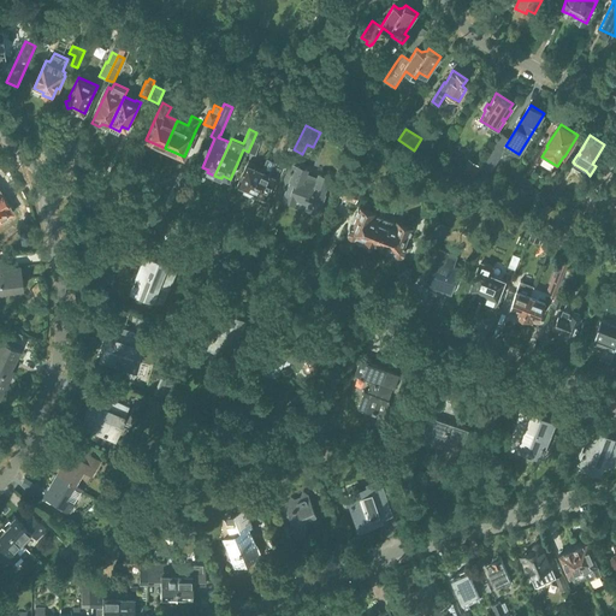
[(256,155),(261,144),(253,141),(248,152),(256,155)]
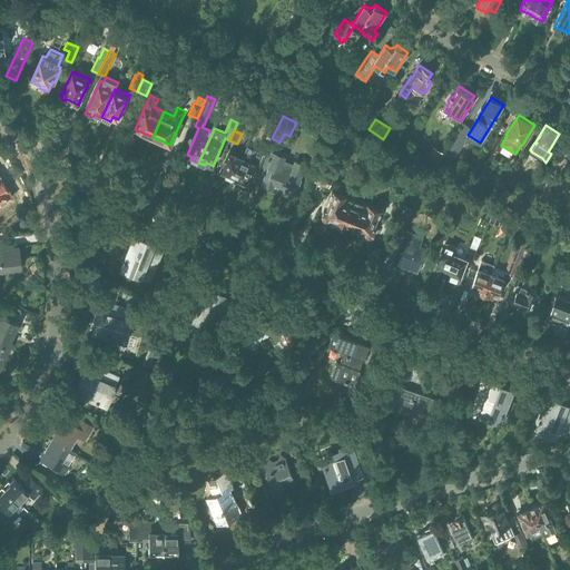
[(458,134),(448,151),(455,156),(465,139),(458,134)]
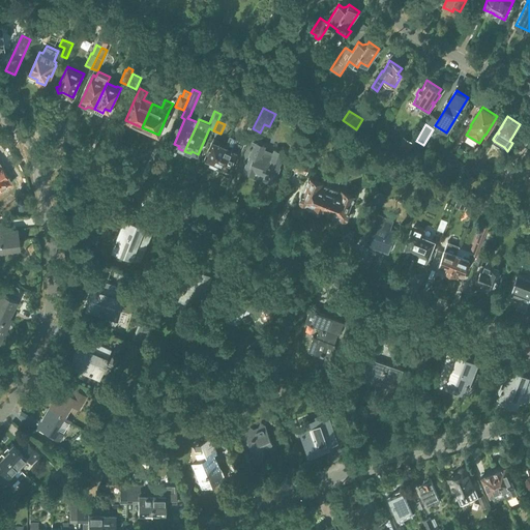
[(246,145),(249,136),(243,133),(239,142),(246,145)]
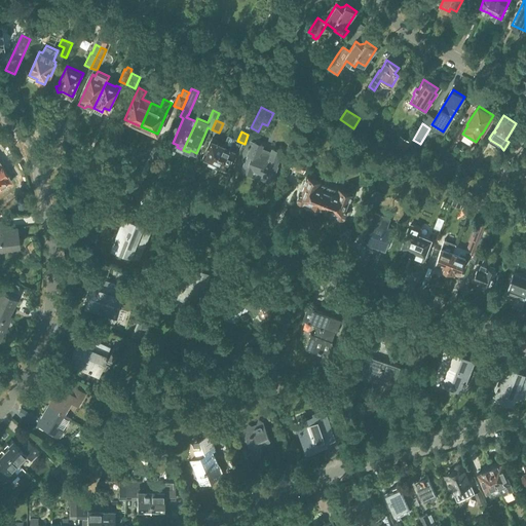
[(215,164),(221,167),(222,165),(227,167),(228,167),(235,151),(238,144),(235,142),(236,140),(228,136),(224,145),(215,164)]
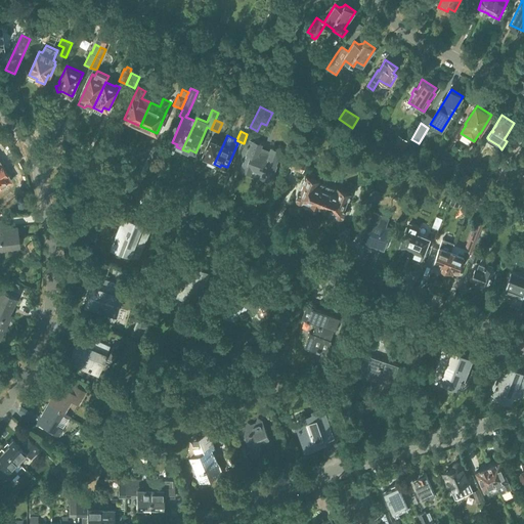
[(400,156),(409,141),(398,135),(390,148),(400,156)]
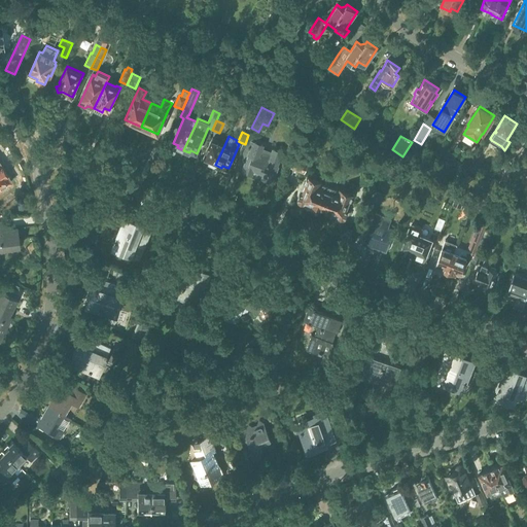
[(205,159),(210,161),(209,163),(215,165),(224,145),(213,140),(205,157),(206,157),(205,159)]
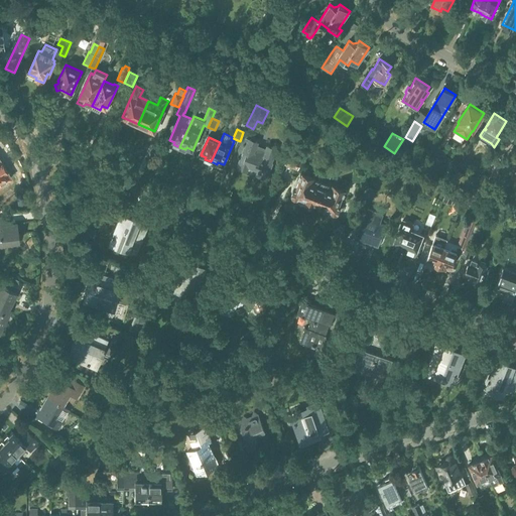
[(248,166),(259,170),(257,174),(265,177),(267,173),(268,173),(273,162),(271,161),(276,148),(268,145),(267,149),(256,145),(257,142),(249,139),(246,147),(245,147),(244,151),(245,151),(242,159),(241,158),(239,163),(240,164),(239,167),(247,170),(248,166)]
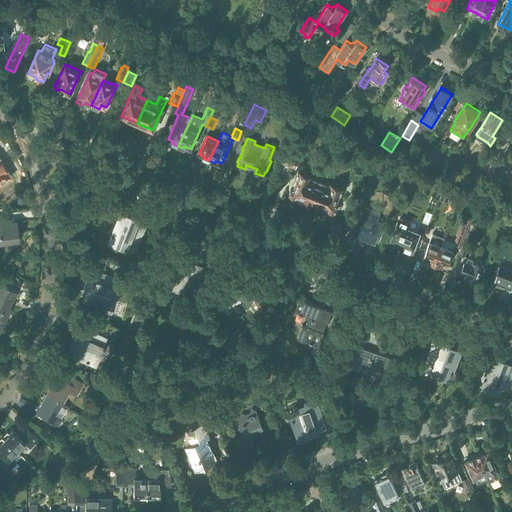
[(289,155),(286,153),(283,162),(296,167),(299,158),(296,157),(296,156),(290,154),(289,155)]
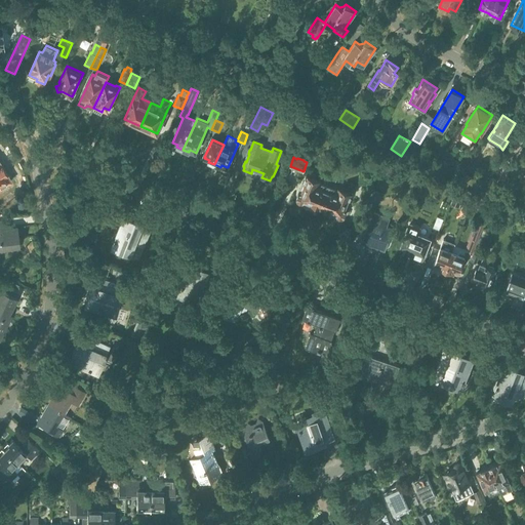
[(444,175),(450,165),(440,159),(434,169),(444,175)]
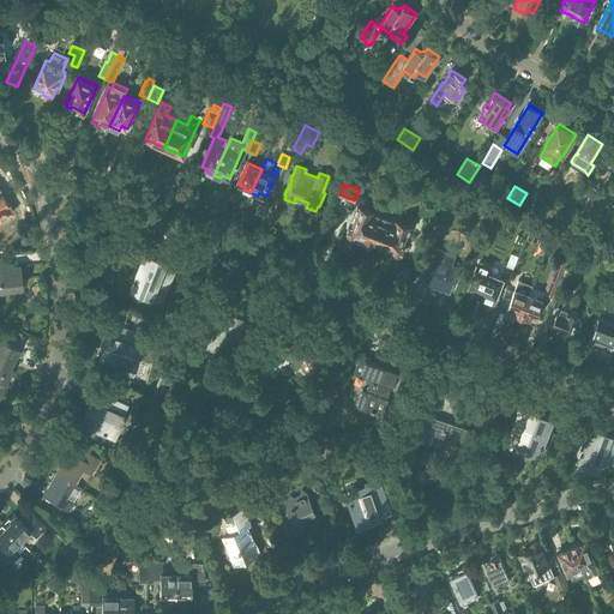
[(0,220),(13,212),(0,190),(0,220)]
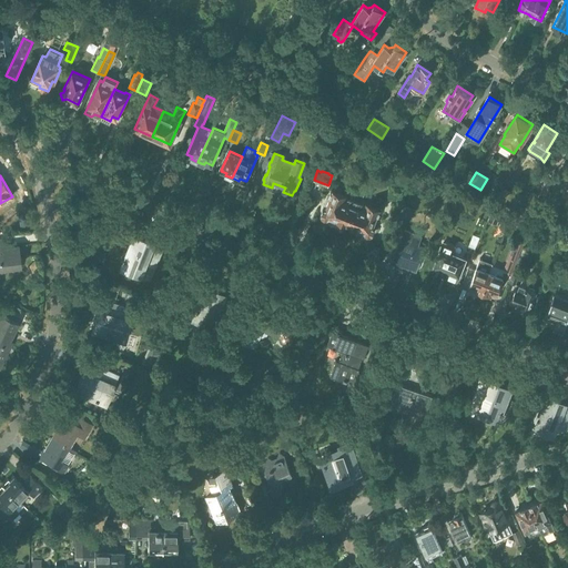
[(331,217),(336,220),(347,224),(365,180),(358,178),(354,192),(358,193),(356,199),(333,190),(332,192),(331,192),(330,195),(330,196),(325,208),(323,209),(321,214),(322,216),(327,219),(331,217)]
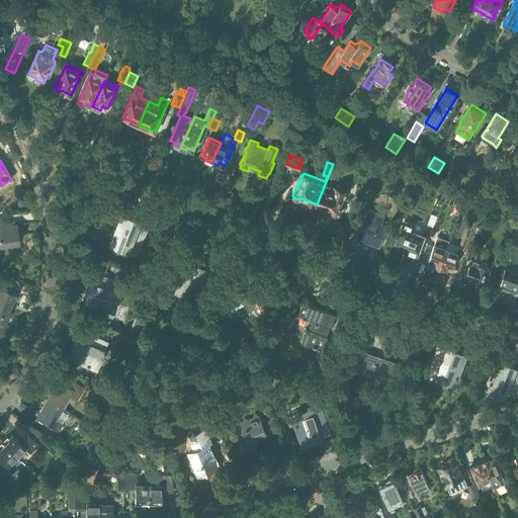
[(317,204),(332,210),(333,212),(338,214),(340,213),(342,208),(341,206),(345,196),(346,196),(347,193),(346,192),(347,190),(330,183),(333,175),(337,166),(333,164),(317,204)]
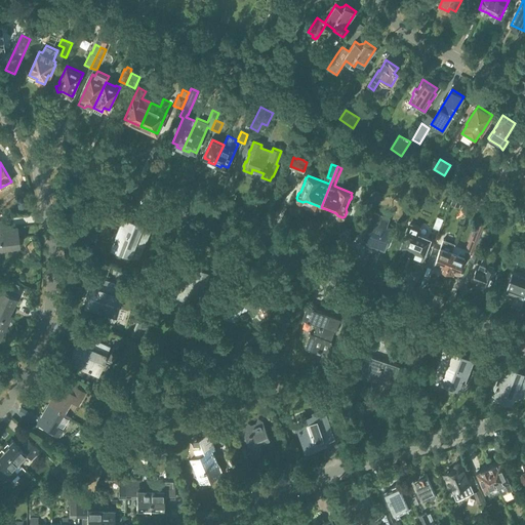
[(459,183),(468,187),(473,177),(465,173),(459,183)]
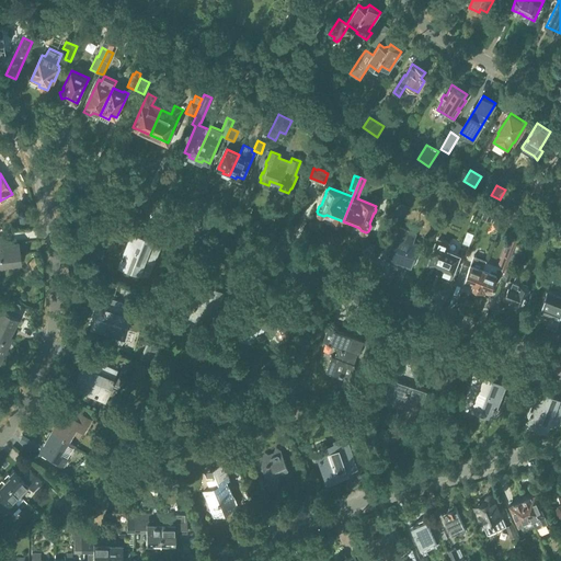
[(488,203),(481,218),(491,221),(496,206),(488,203)]
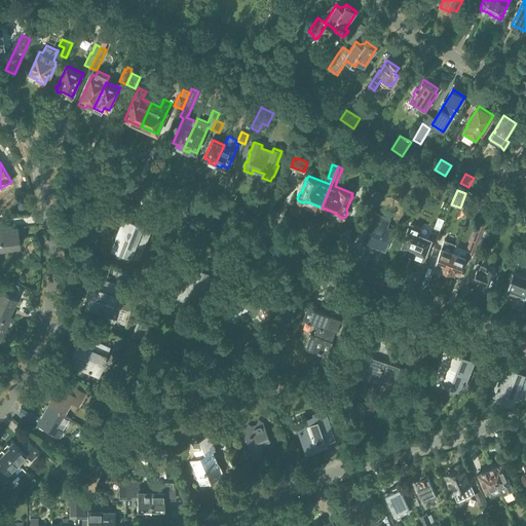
[(376,209),(367,233),(364,241),(385,250),(393,228),(388,226),(392,216),(376,209)]
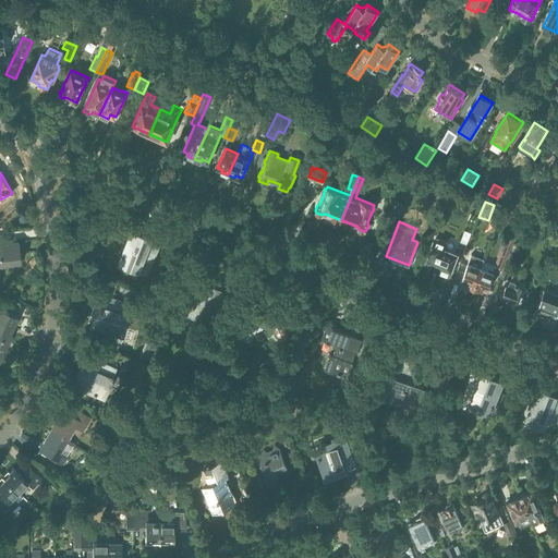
[(284,223),(280,234),(290,239),(295,228),(284,223)]
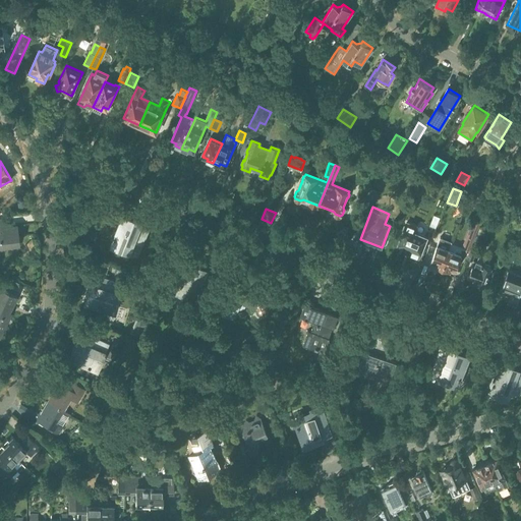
[(436,228),(441,217),(435,215),(429,226),(436,228)]
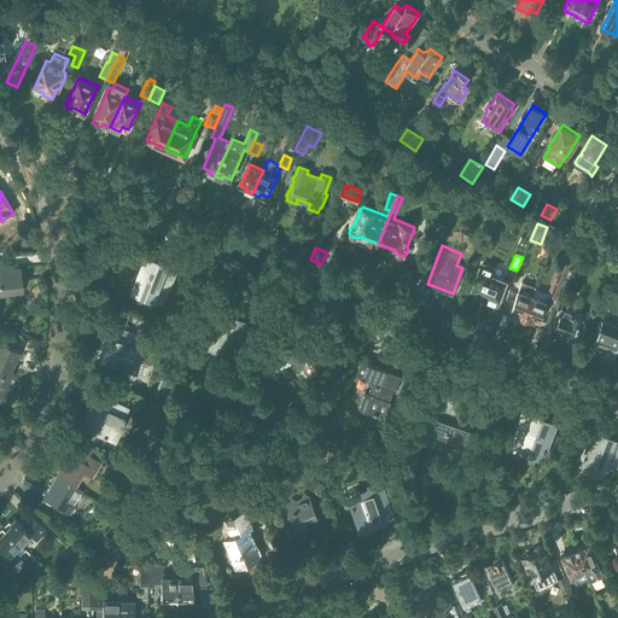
[(163,303),(165,298),(173,278),(175,273),(172,272),(158,266),(159,263),(146,257),(143,267),(141,267),(139,274),(140,275),(139,280),(136,280),(135,284),(136,284),(134,291),(138,293),(146,297),(146,296),(163,303)]
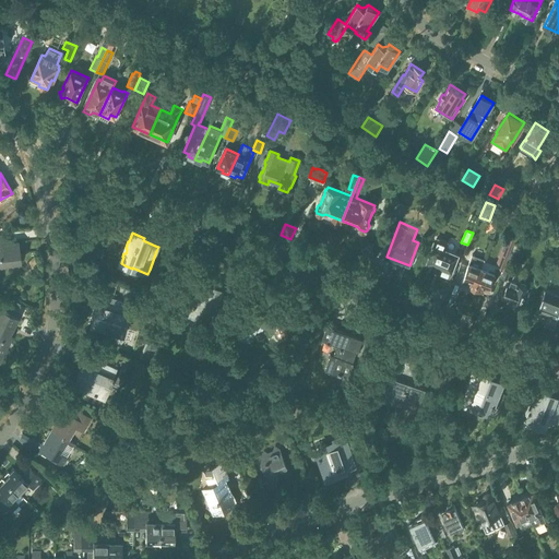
[(485,261),(475,287),(488,292),(494,278),(497,280),(501,268),(504,269),(507,263),(515,239),(508,236),(496,265),(485,261)]
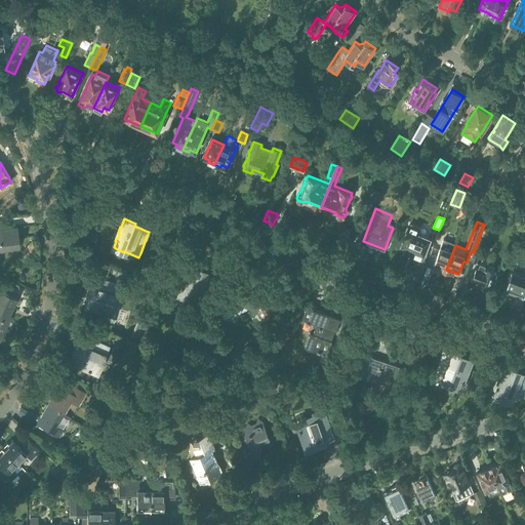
[(0,247),(18,245),(16,227),(1,229),(0,223),(0,247)]
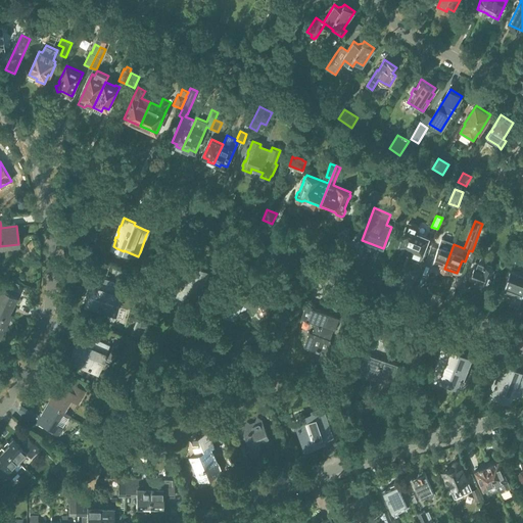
[(399,244),(409,248),(407,253),(420,258),(428,238),(416,233),(418,228),(408,224),(399,244)]
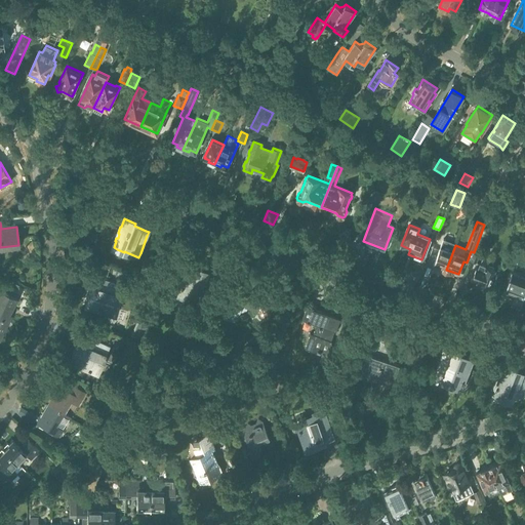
[(442,244),(434,265),(446,270),(455,245),(443,240),(442,244)]
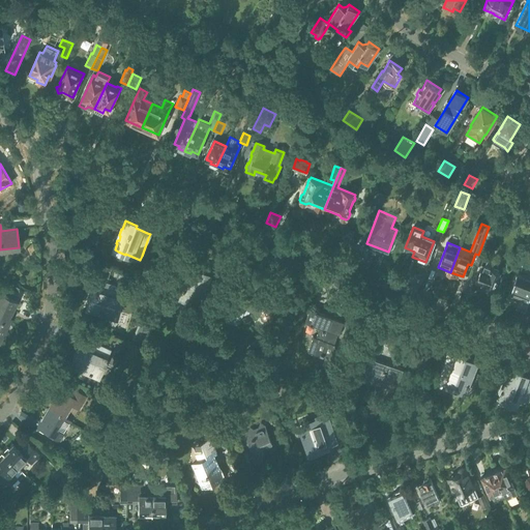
[(478,255),(475,263),(481,265),(486,252),(480,249),(478,255)]
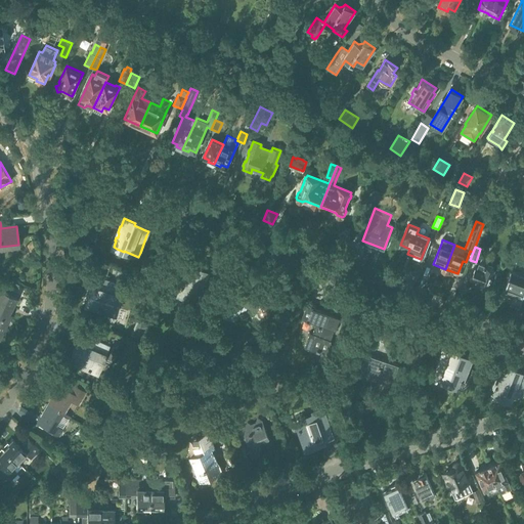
[(495,268),(487,265),(489,260),(482,257),(480,262),(479,262),(477,266),(476,266),(471,279),(479,282),(479,284),(480,285),(480,286),(481,287),(482,288),(483,288),(485,288),(485,287),(486,287),(488,288),(495,268)]
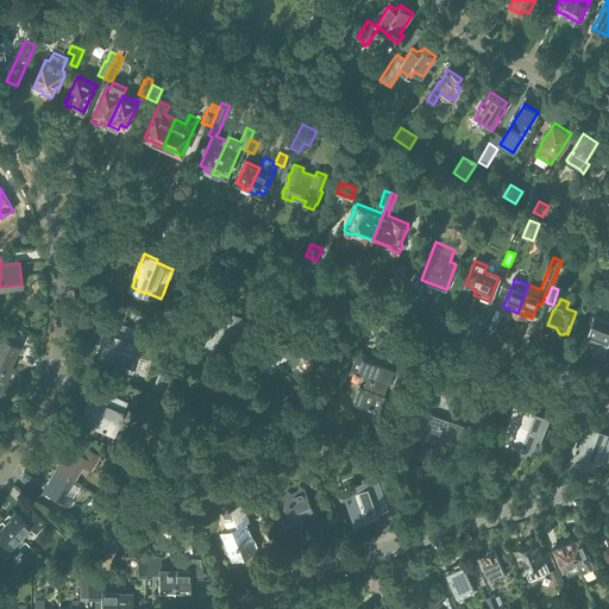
[(239,319),(233,316),(234,314),(221,308),(218,318),(217,318),(214,325),(215,325),(213,331),(212,331),(211,333),(212,334),(209,341),(213,343),(213,344),(221,347),(221,346),(238,352),(239,347),(239,349),(244,338),(248,340),(255,325),(239,319)]
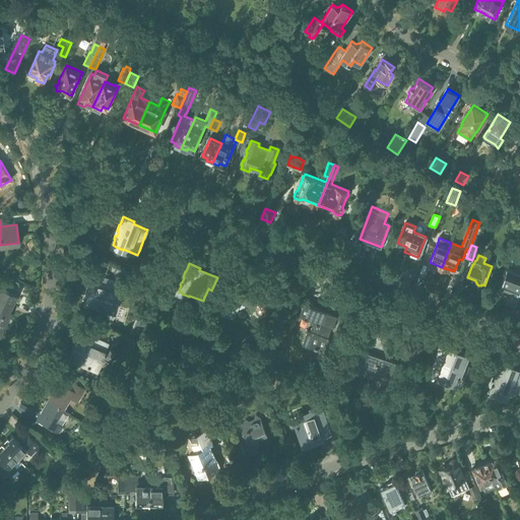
[(499,291),(509,296),(508,300),(515,303),(519,290),(519,271),(515,270),(514,271),(508,268),(499,291)]
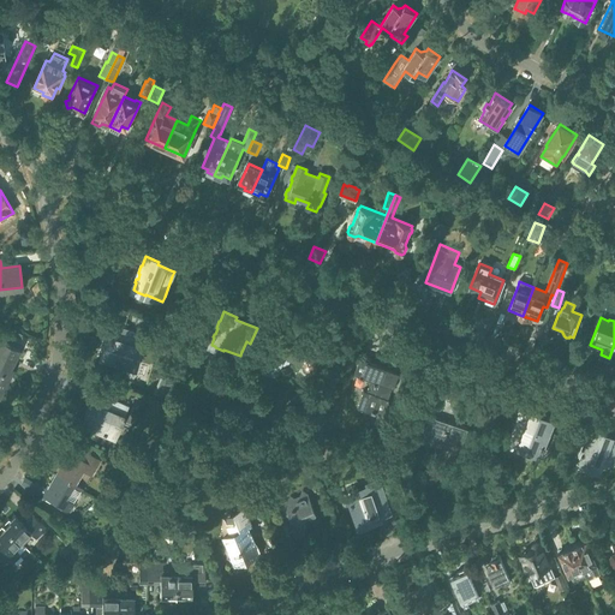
[(145,336),(113,327),(108,344),(105,342),(100,356),(111,358),(109,360),(118,363),(118,360),(124,362),(123,363),(126,364),(126,363),(135,365),(136,362),(136,363),(139,353),(138,353),(141,346),(143,347),(144,347),(145,340),(147,338),(145,336)]
